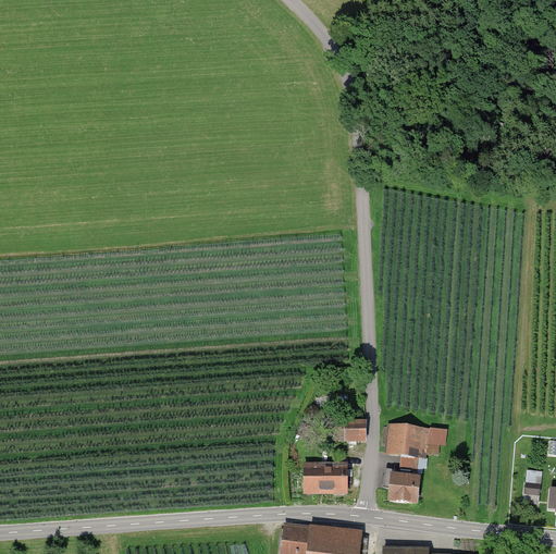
[(367,440),(367,419),(345,419),(345,440),(367,440)]
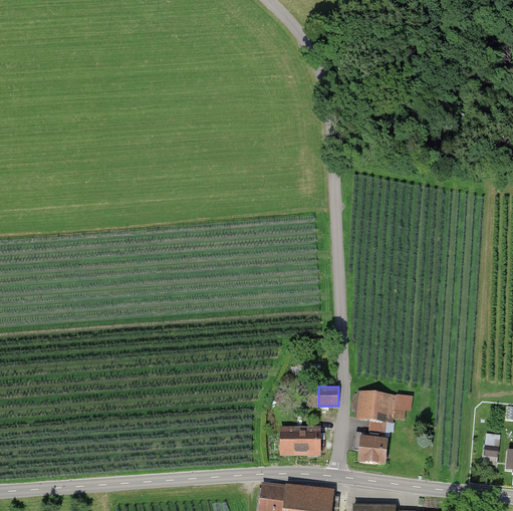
[(397,394),(359,390),(355,417),(392,422),(393,418),(405,419),(406,410),(410,411),(412,395),(397,393),(397,394)]
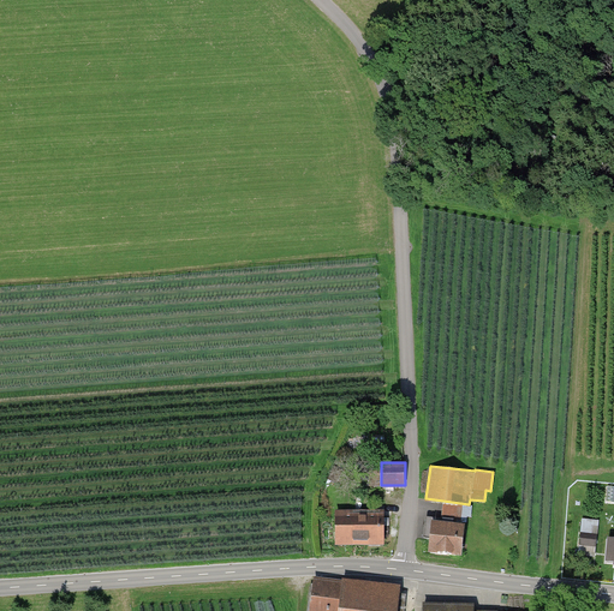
[(383,541),(383,510),(337,511),(337,541),(383,541)]
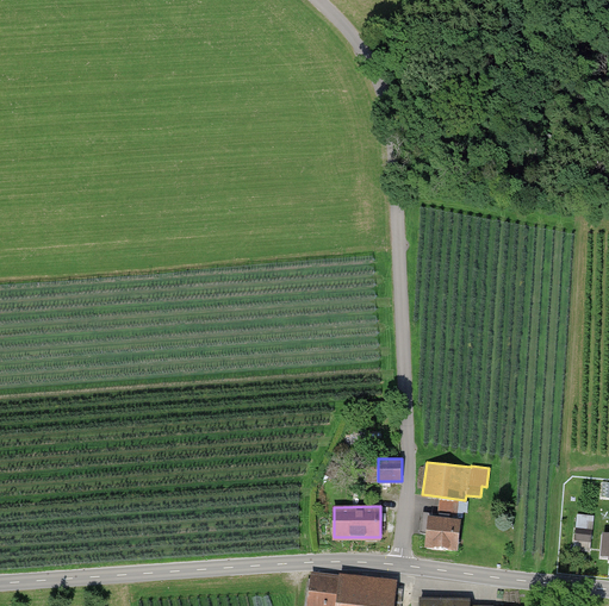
[(429,516),(457,518),(458,512),(422,508),(418,543),(427,544),(429,516)]
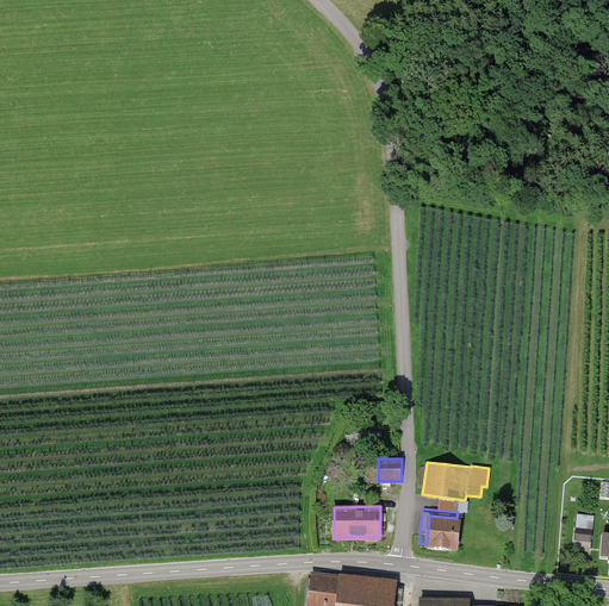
[(592,514),(576,513),(573,548),(589,549),(592,514)]
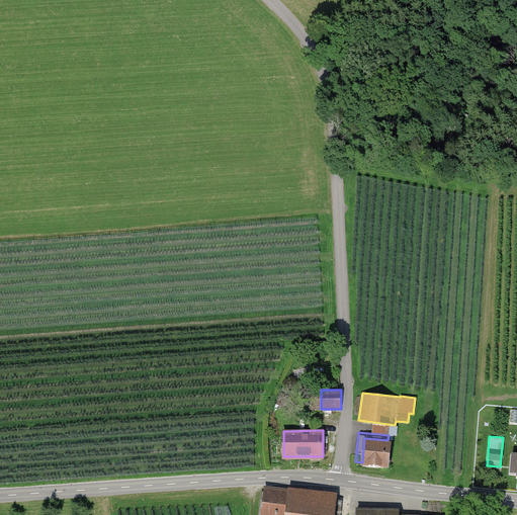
[(388,466),(391,442),(365,439),(362,463),(388,466)]
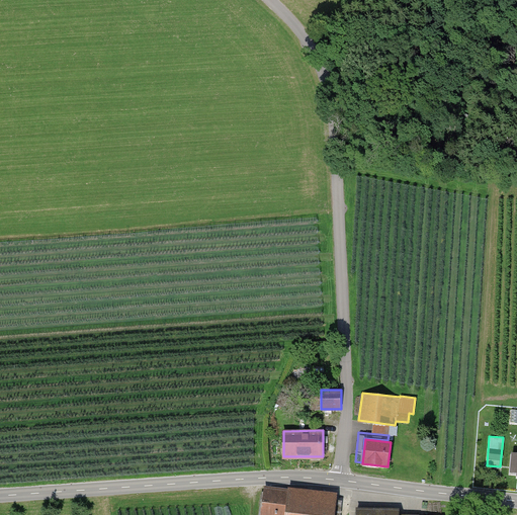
[(516,477),(516,449),(506,449),(504,469),(512,470),(511,477),(516,477)]
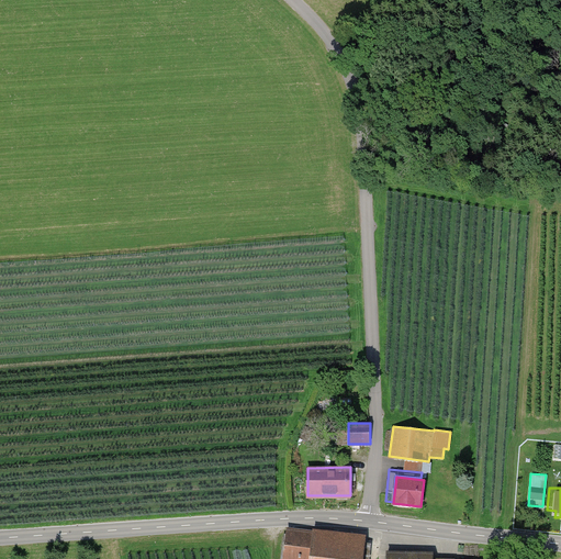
[(360,558),(363,537),(287,529),(282,558),(360,558)]
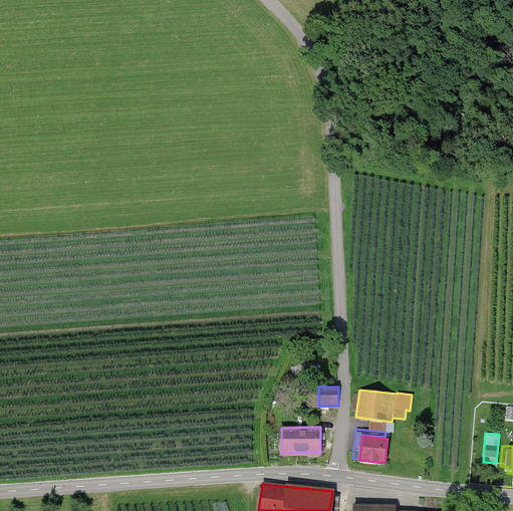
All buildings are outlined.
